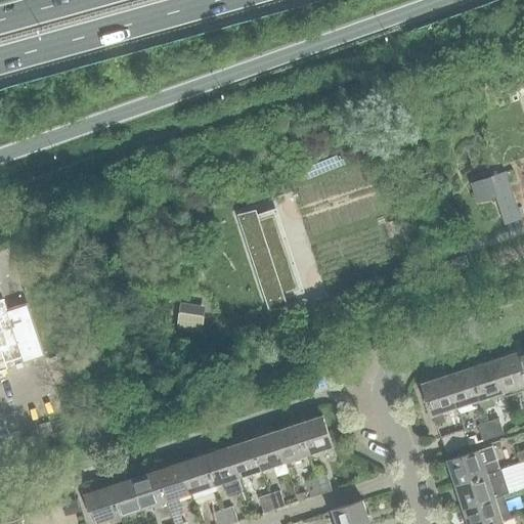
[(477,203),(494,197),(504,224),(520,219),(504,172),(470,183),(477,203)]
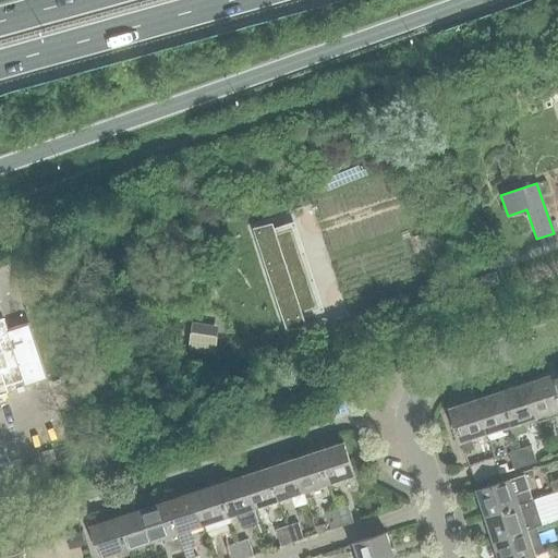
[(270,225),(256,230),(288,327),(303,322),(300,313),(317,307),(291,228),(274,233),(270,225)]
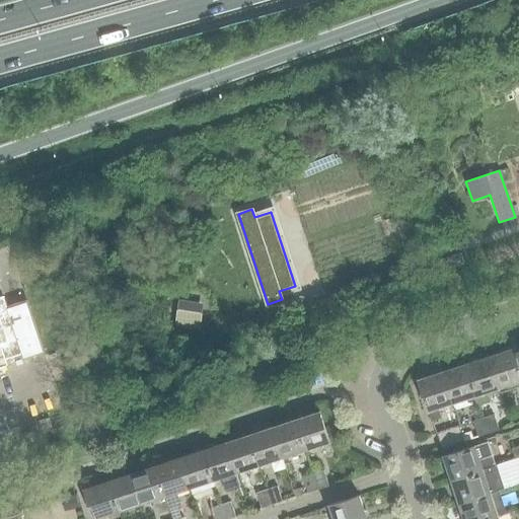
[(0,352),(2,359),(18,353),(19,357),(40,351),(23,299),(3,306),(0,298),(0,297),(0,352)]
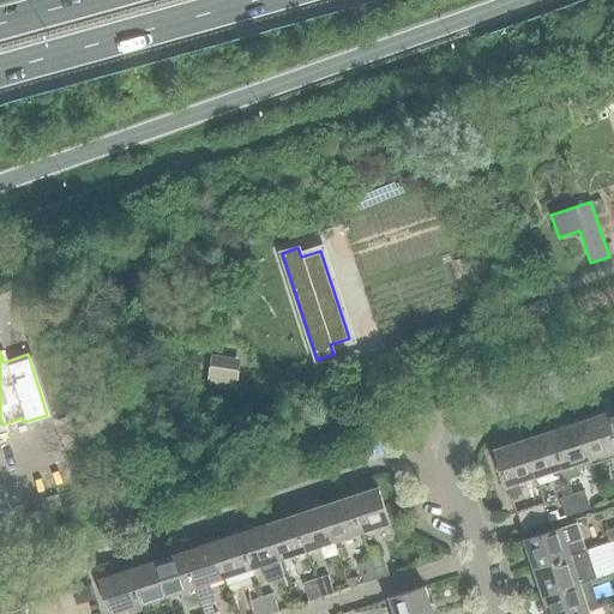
[(209,365),(206,384),(236,389),(239,368),(209,365)]
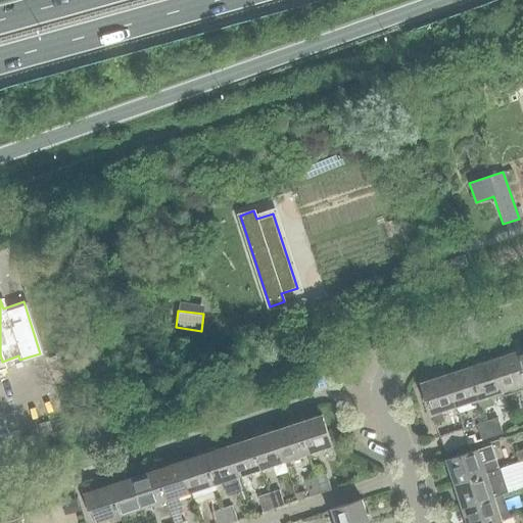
[(522,347),(514,350),(522,380),(522,347)]
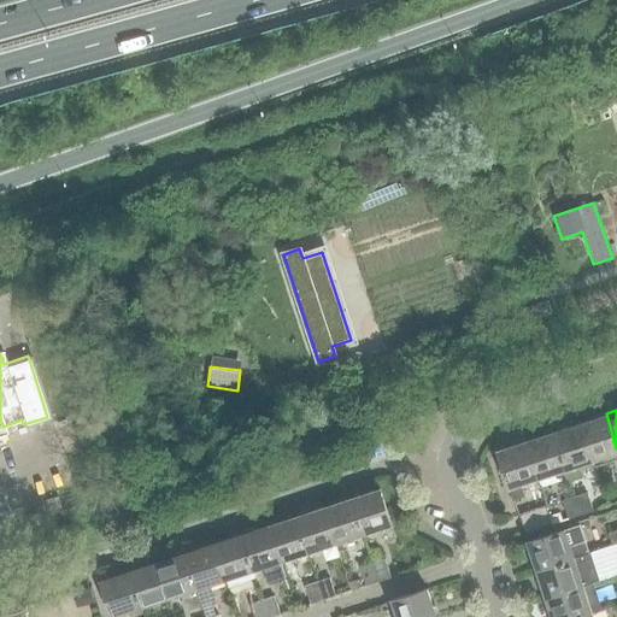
[(616,451),(616,448),(606,413),(579,423),(591,460),(616,451)]
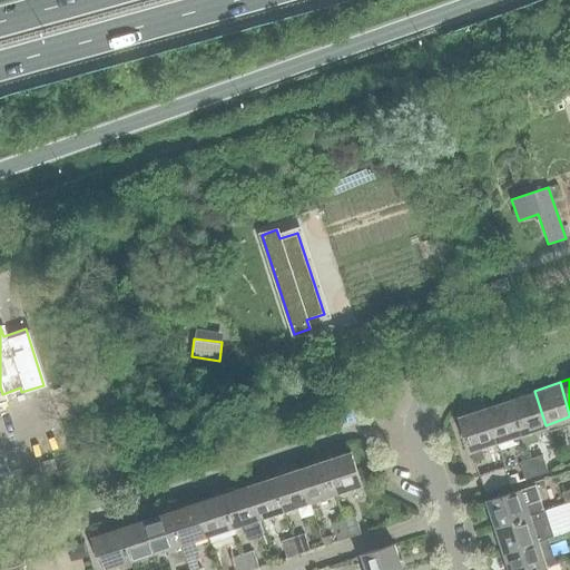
[(534,429),(546,425),(534,391),(509,399),(520,434),(522,433),(526,443),(538,440),(534,429)]
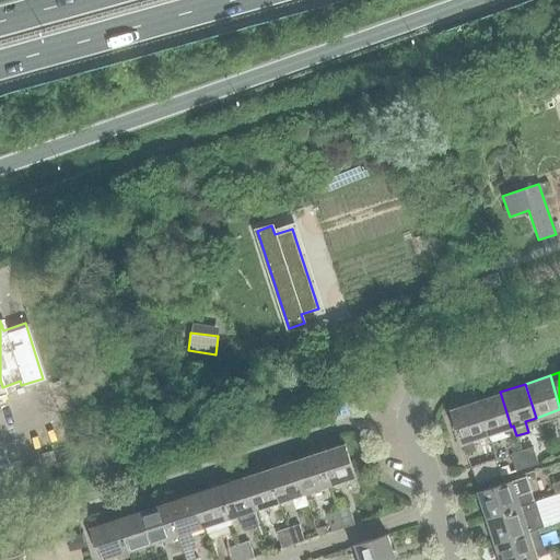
[(500,392),(475,400),(486,434),(511,427),(500,392)]
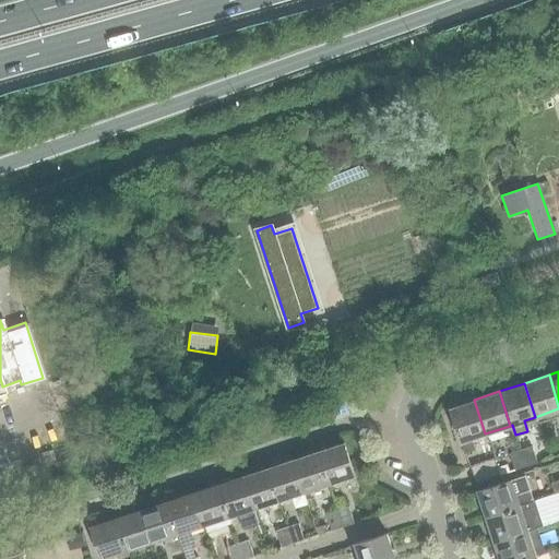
[(485,433),(474,400),(448,408),(462,453),(474,450),(471,438),(485,433)]
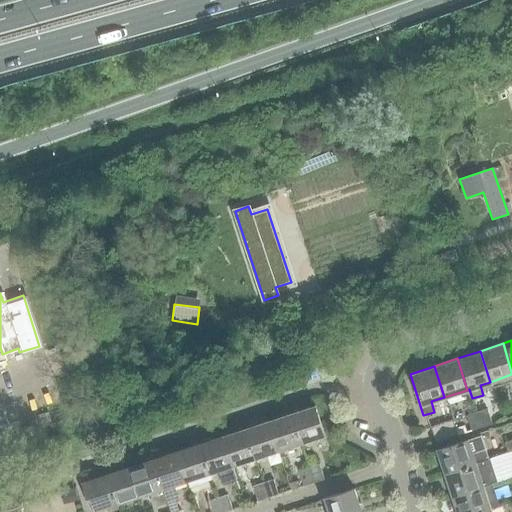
[(322,435),(312,406),(288,414),(298,443),(322,435)]
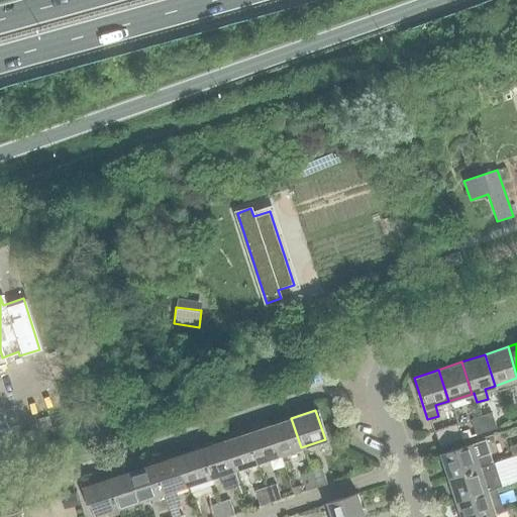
[(495,427),(491,413),(481,416),(485,431),(495,427)]
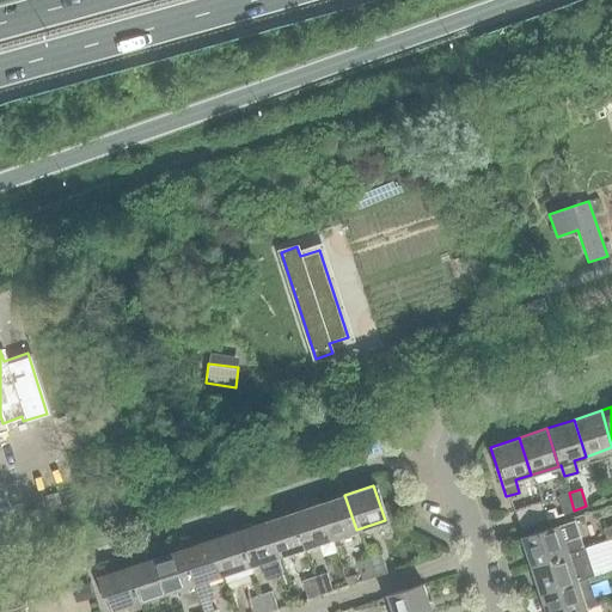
[(574,510),(569,493),(557,496),(562,514),(574,510)]
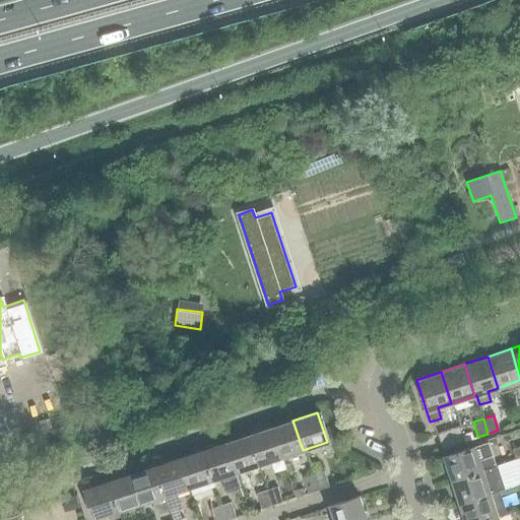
[(303,450),(293,420),(270,429),(279,458),(303,450)]
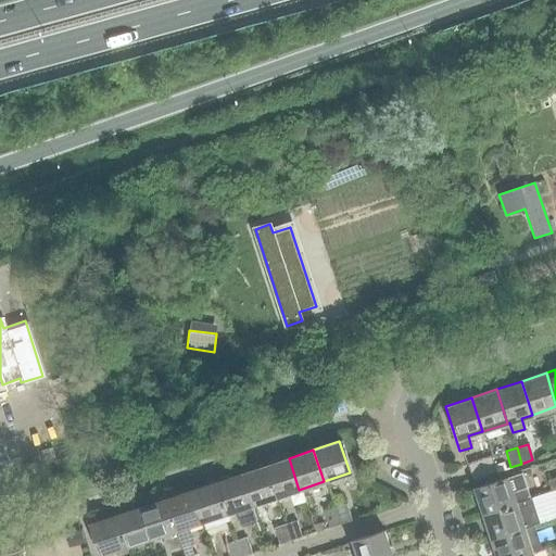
[(472,479),(496,471),(494,465),(491,455),(467,463),(472,479)]
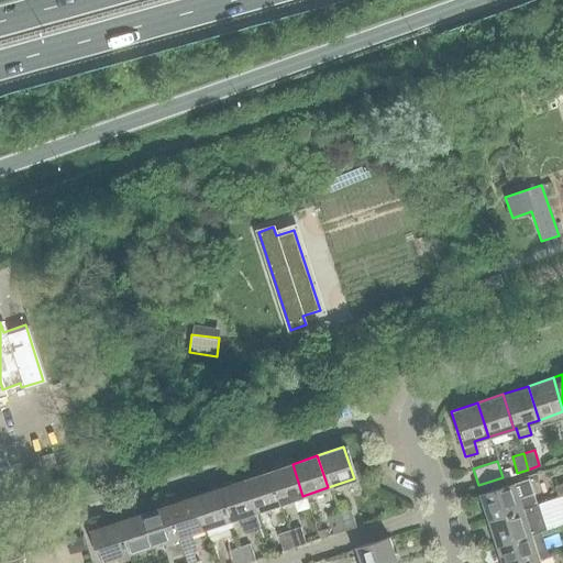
[(302,496),(293,464),(267,473),(277,504),(302,496)]
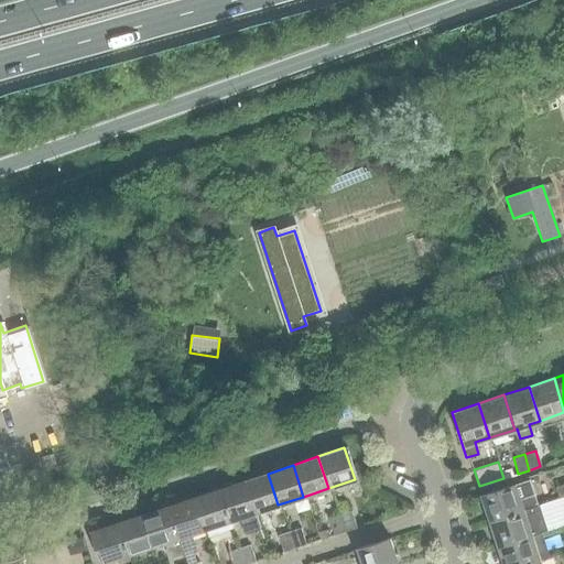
[(278,505),(268,474),(242,481),(253,513),(278,505)]
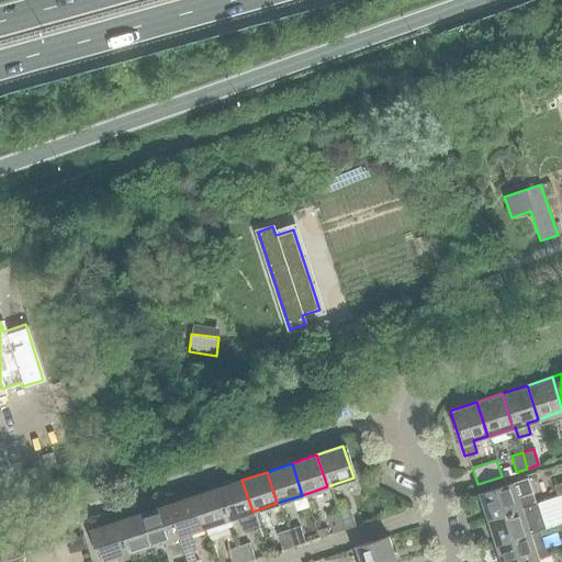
[(527,479),(512,483),(510,483),(478,494),(486,519),(536,504),(527,479)]
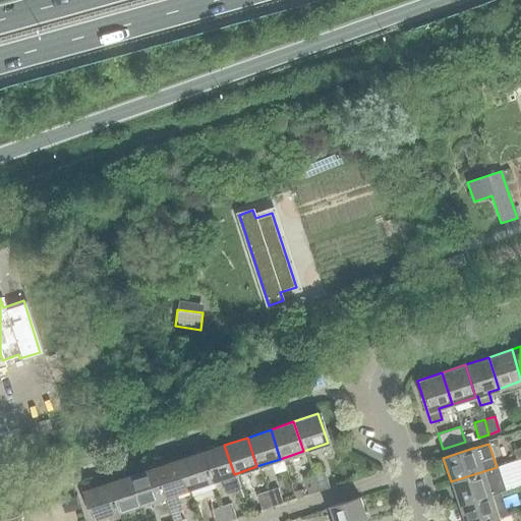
[(234,474),(224,445),(199,453),(210,481),(221,478),(226,493),(238,488),(234,474)]
